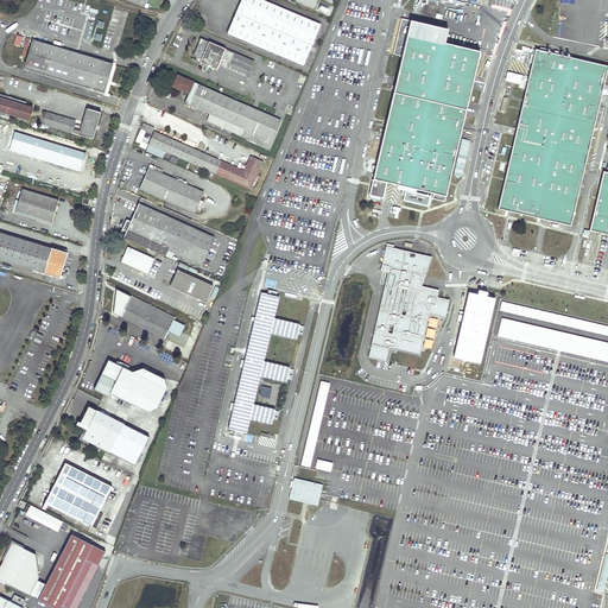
[(304,65),(321,25),(263,0),(241,0),(228,33),(304,65)]
